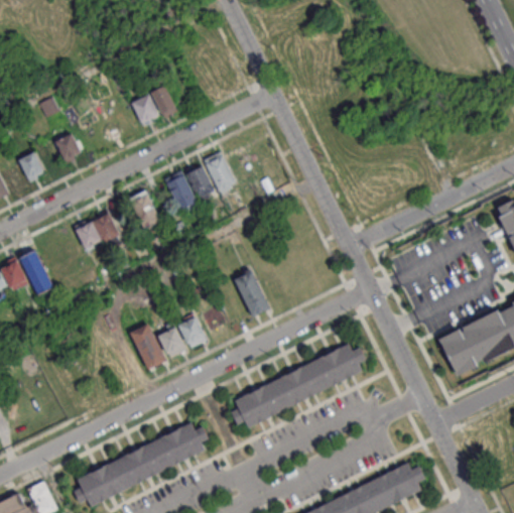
[(149,88),(163,82),(174,107),(160,113),(149,88)]
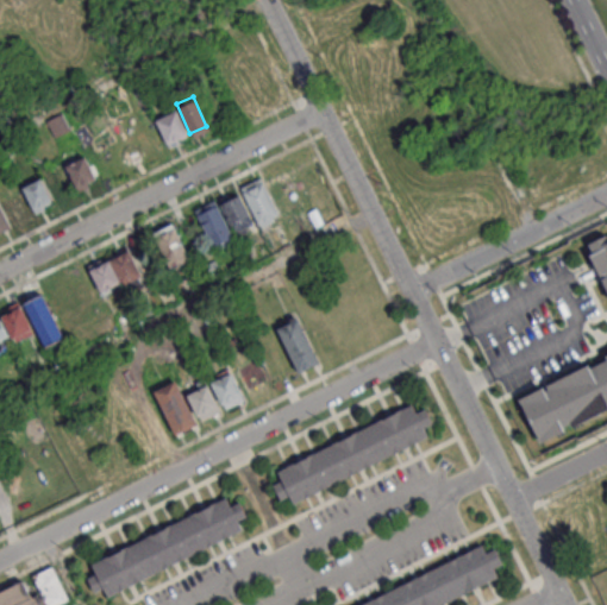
[(154,115),(173,107),(185,132),(164,140),(154,115)]
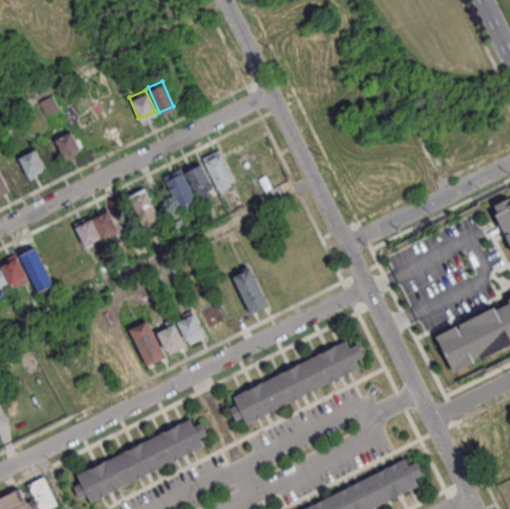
[(37,98),(50,91),(57,106),(43,112),(37,98)]
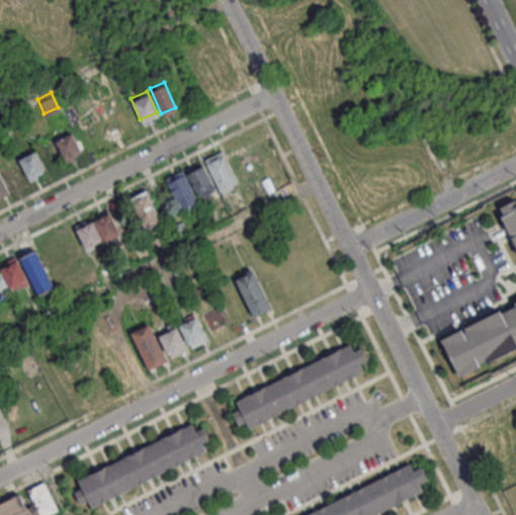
[(53,138),(70,130),(80,148),(63,156),(53,138)]
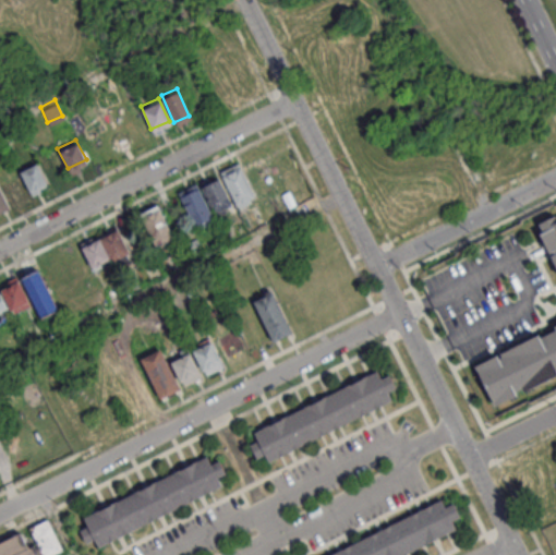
[(218,168),(238,159),(255,195),(236,204),(218,168)]
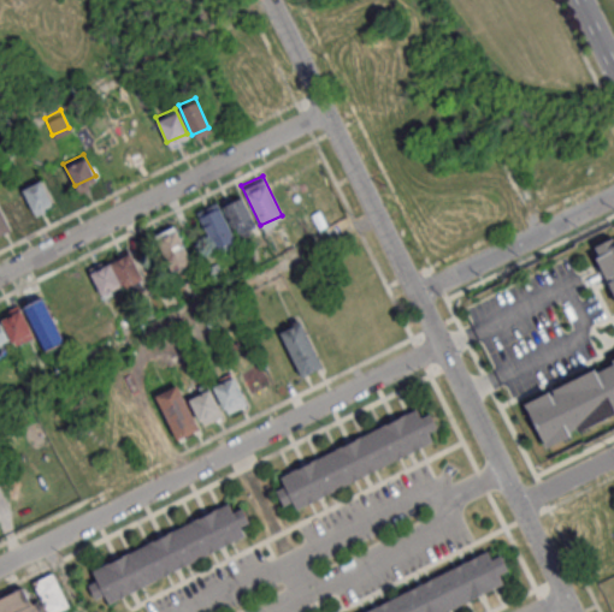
[(21,185),(39,177),(49,198),(31,208),(21,185)]
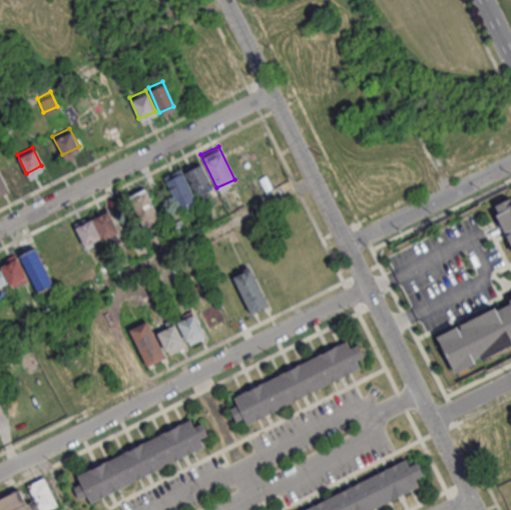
[(0,162),(13,156),(23,176),(5,184),(0,173),(0,162)]
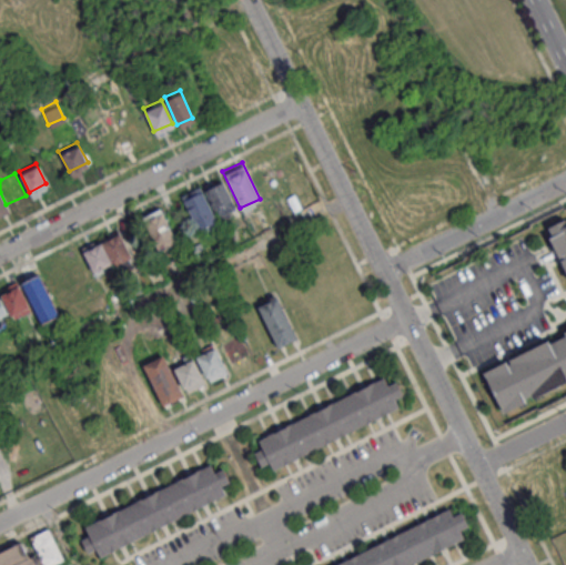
[(203,188),(222,178),(234,204),(215,213),(203,188)]
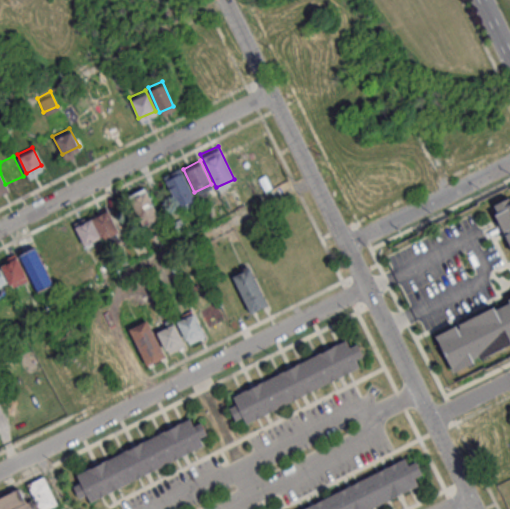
[(162,174),(178,166),(192,195),(176,203),(162,174)]
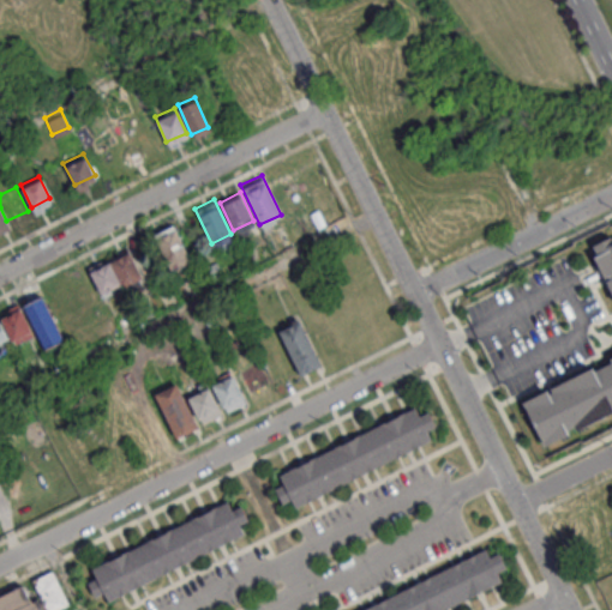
[(153,231),(172,222),(190,258),(171,267),(153,231)]
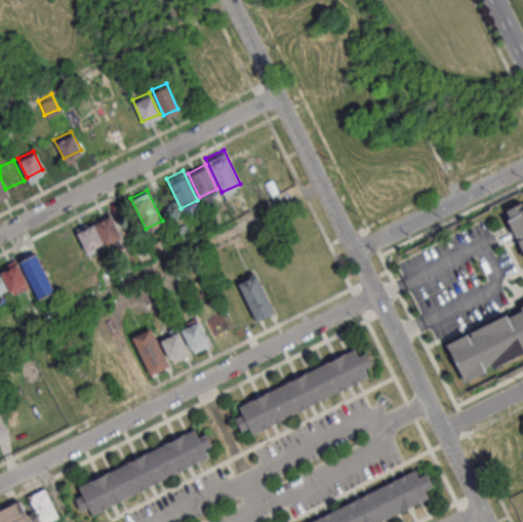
[(444,342),(522,302),(522,249),(506,214),(522,205),(522,347),(463,377),(444,342)]
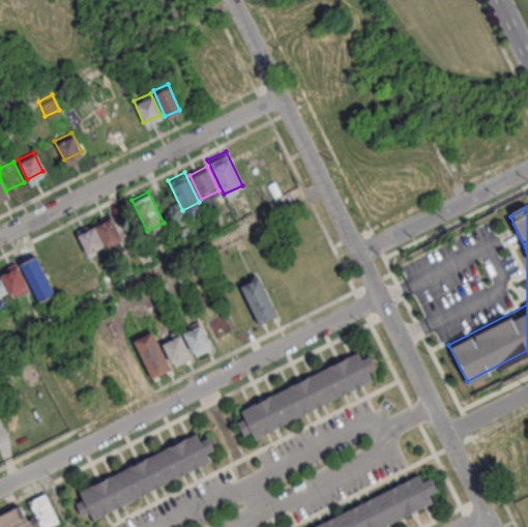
[(93,223),(110,214),(121,237),(105,245),(93,223)]
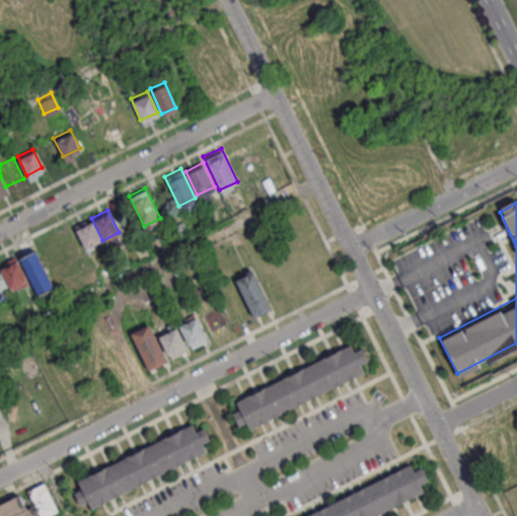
[(74,226),(90,218),(99,237),(82,245),(74,226)]
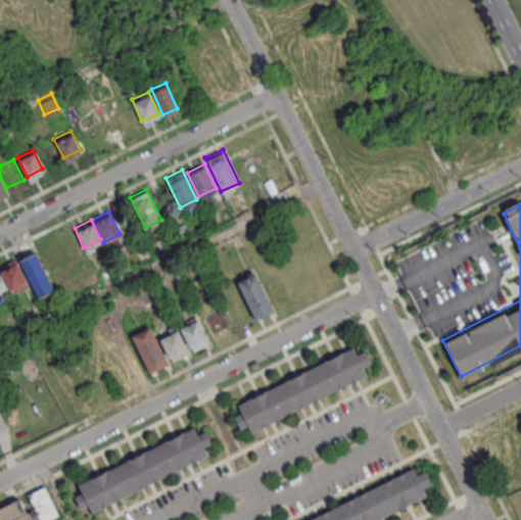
[(18,257),(34,249),(52,288),(37,295),(18,257)]
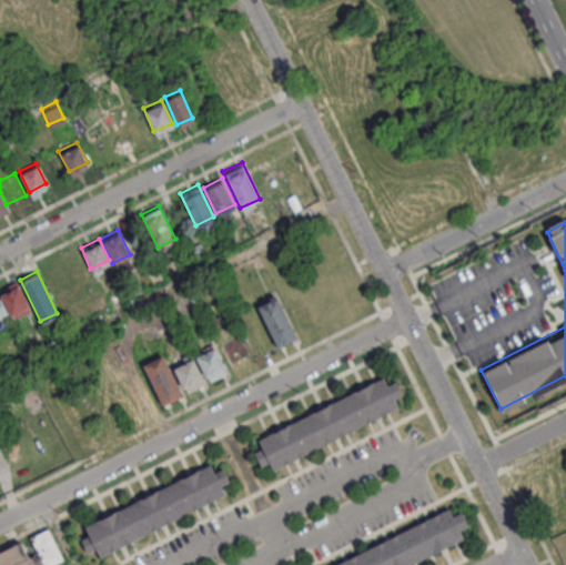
[(0,290),(17,282),(28,305),(10,314),(0,295),(0,290)]
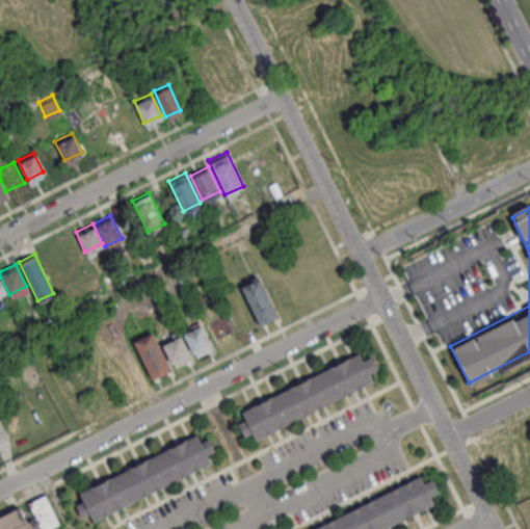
[(239,283),(257,274),(276,314),(258,322),(239,283)]
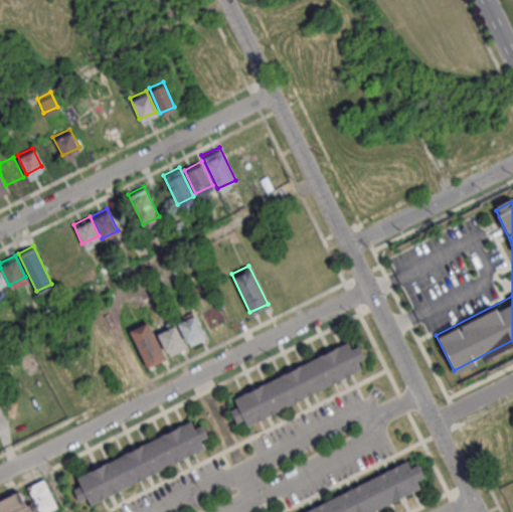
[(0,270),(8,286),(0,290),(0,270)]
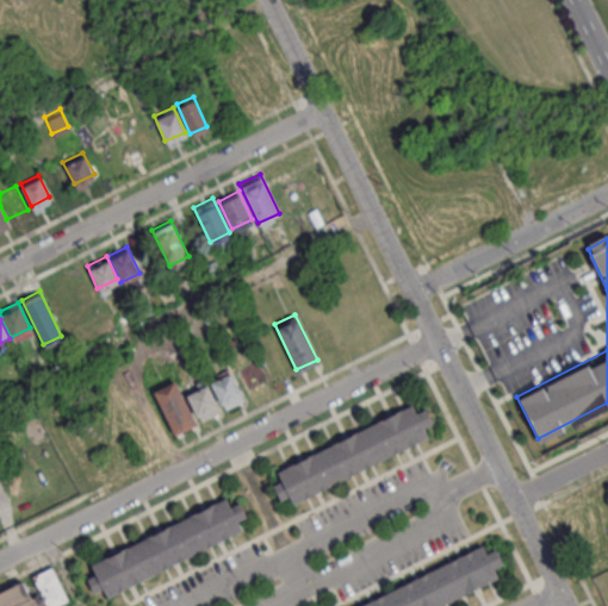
[(210,378),(218,374),(216,370),(224,367),(240,397),(224,404),(210,378)]
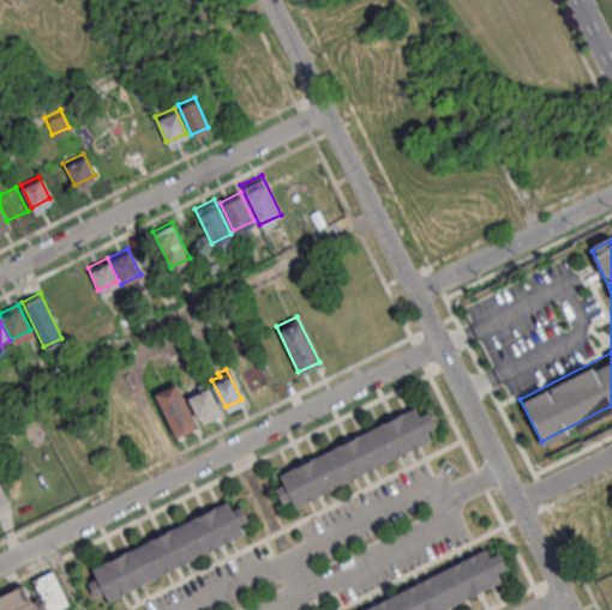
[(186,394),(196,390),(192,384),(204,378),(221,410),(199,421),(186,394)]
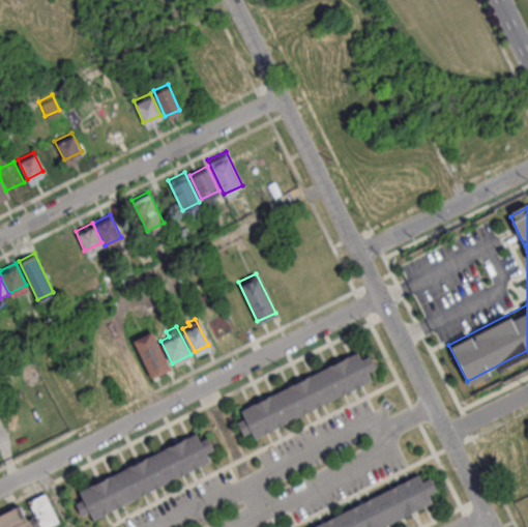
[(130,337),(149,327),(170,368),(150,377),(130,337)]
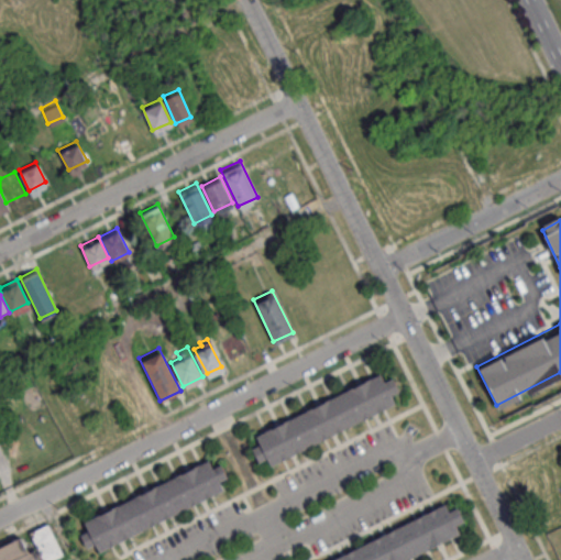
[(256,438),(380,374),(384,383),(393,379),(399,393),(391,397),(395,404),(271,468),(266,459),(257,462),(251,449),(260,445),(256,438)]
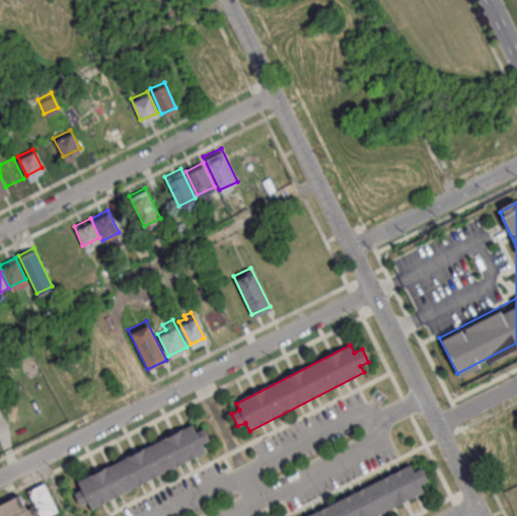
[(78,483),(193,425),(197,433),(205,429),(211,441),(203,445),(207,452),(92,510),(88,502),(80,506),(74,494),(82,490),(78,483)]
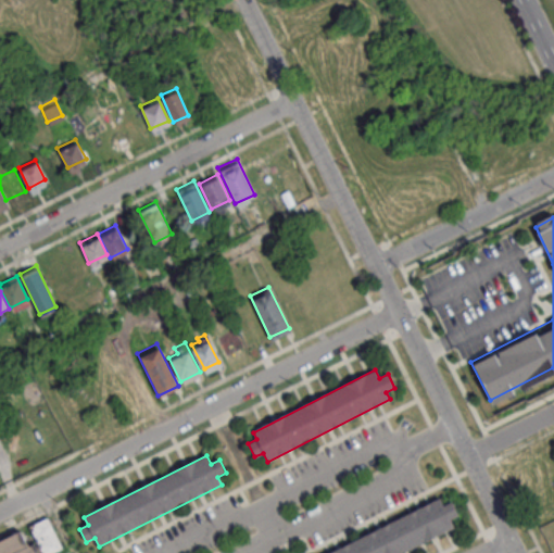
[(331,552),(439,499),(443,506),(452,503),(458,516),(450,520),(454,528),(404,552),(331,552)]
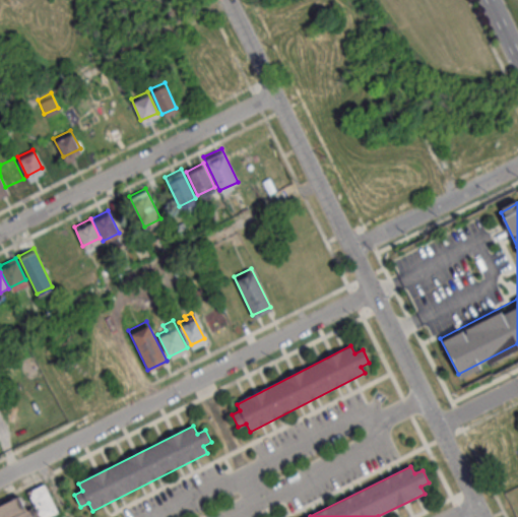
[(0,500),(44,479),(57,506),(34,516),(0,516),(0,500)]
